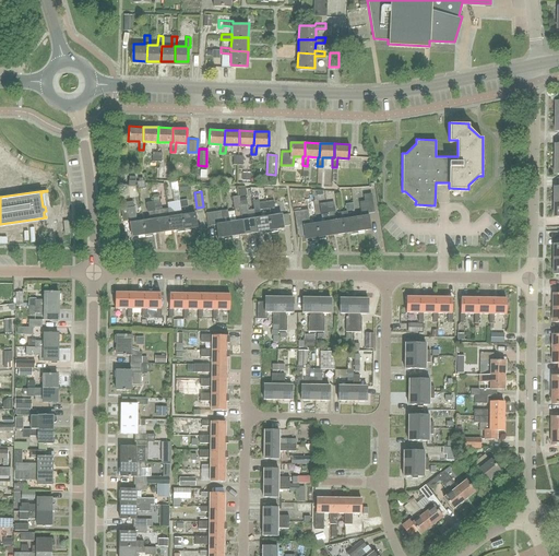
[(361,215),(355,216),(357,231),(364,229),(364,227),(370,226),(367,211),(373,210),(370,192),(364,193),(364,200),(359,200),(361,215)]
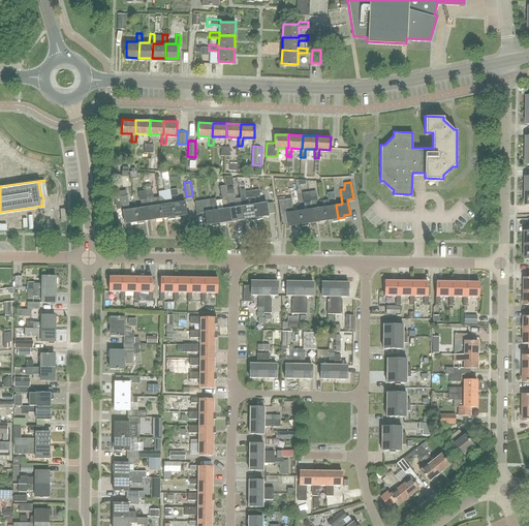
[(217,209),(219,223),(225,222),(225,220),(231,219),(225,183),(220,184),(223,208),(217,209)]
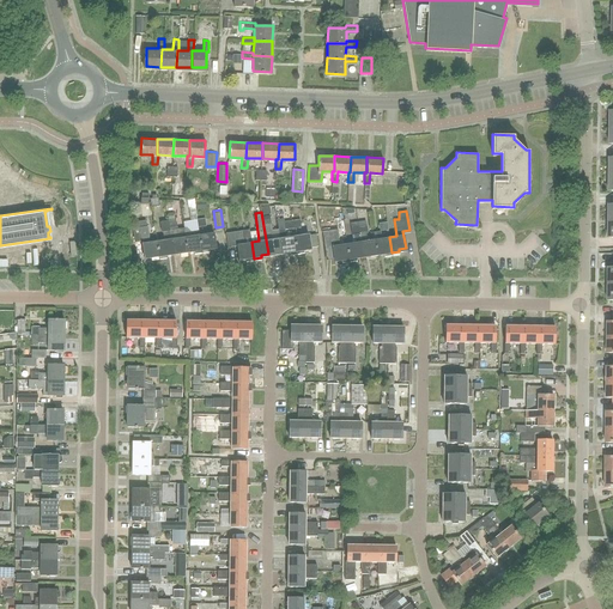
[(280,237),(271,238),(269,229),(272,229),(269,213),(262,214),(262,212),(261,212),(268,254),(281,253),(280,237)]
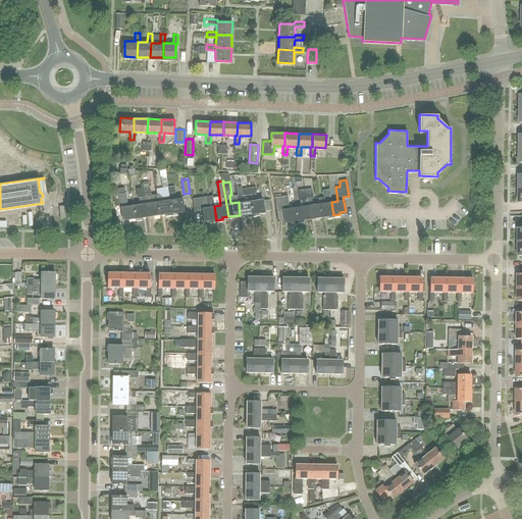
[(115,188),(115,194),(113,194),(114,205),(120,204),(122,219),(128,218),(129,219),(136,219),(134,205),(126,206),(125,200),(126,199),(125,192),(124,186),(115,188)]
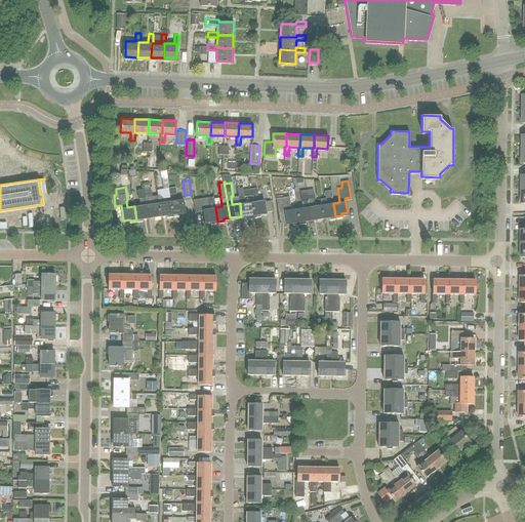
[(148,216),(161,215),(157,194),(152,194),(152,189),(150,187),(144,188),(148,216)]
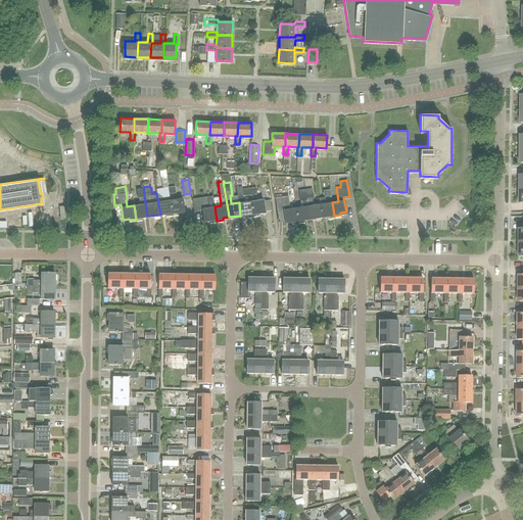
[(312,186),(304,187),(308,205),(310,218),(322,216),(320,203),(314,204),(313,197),(314,197),(312,186)]
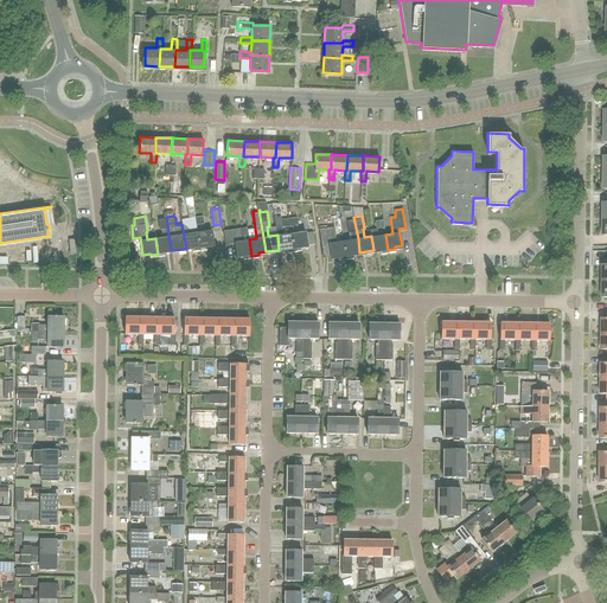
[(161,228),(163,237),(155,238),(158,255),(165,254),(165,251),(171,250),(166,217),(158,218),(160,228),(161,228)]
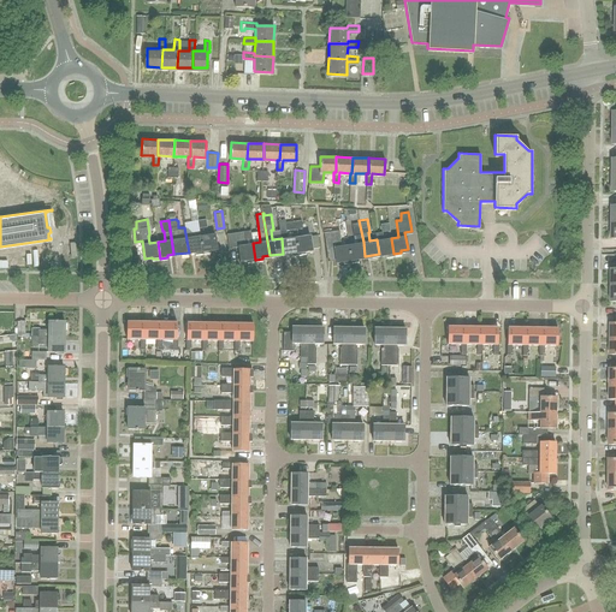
[(363,242),(359,220),(353,221),(356,243),(349,244),(351,261),(359,260),(359,257),(365,256),(363,242)]
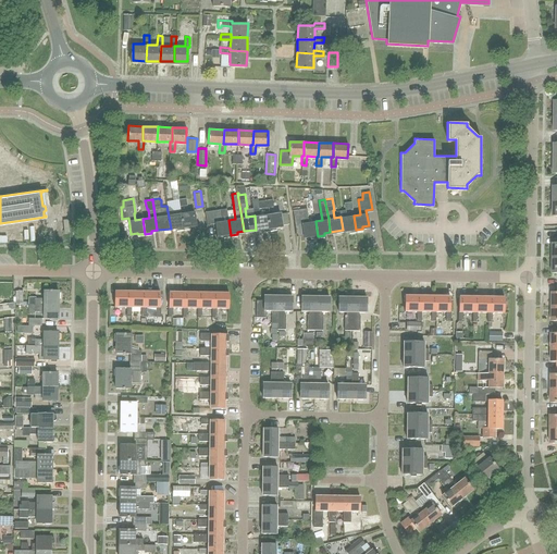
[(170,205),(166,206),(171,229),(176,228),(176,229),(183,229),(181,213),(180,208),(173,209),(170,205)]
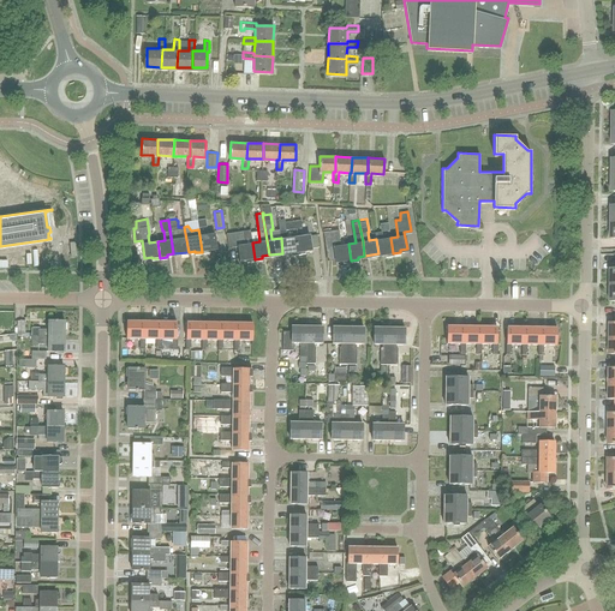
[(296,237),(288,237),(287,228),(286,228),(286,227),(279,228),(281,238),(282,253),(290,252),(291,255),(298,253),(296,237)]
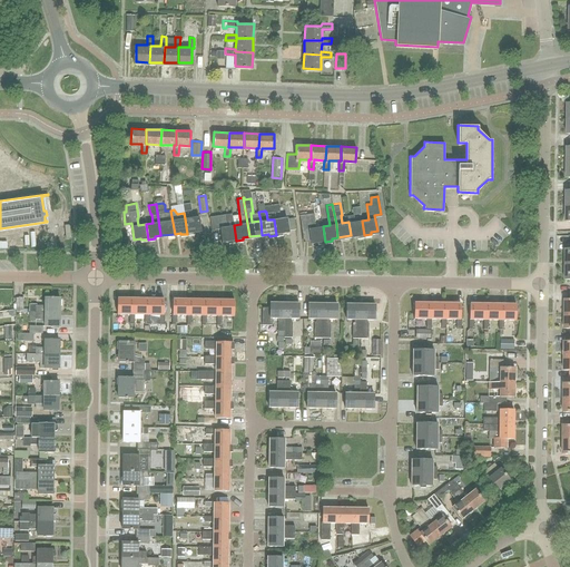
[(323,226),(315,227),(314,218),(315,218),(314,211),(300,214),(302,226),(308,225),(311,242),(317,241),(318,243),(325,242),(323,226)]
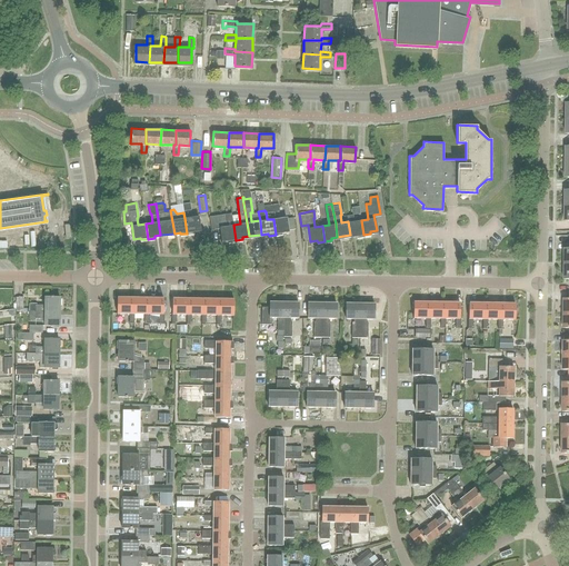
[(229,241),(236,240),(233,225),(231,211),(209,215),(211,228),(219,227),(222,240),(229,239),(229,241)]
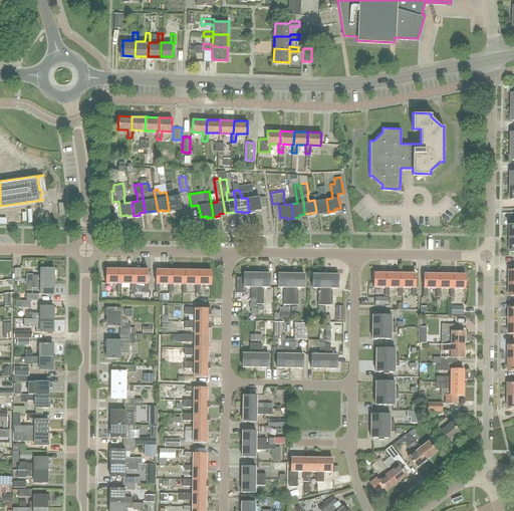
[(313,193),(314,200),(316,212),(322,211),(322,213),(328,212),(326,199),(320,200),(319,192),(313,193)]
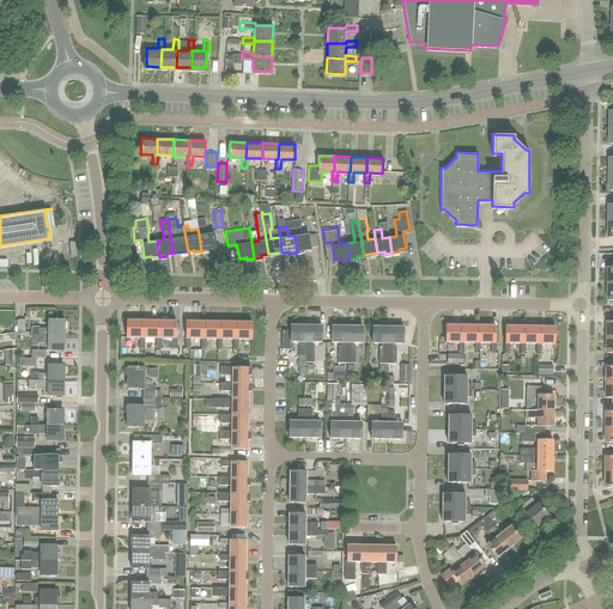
[(199,235),(201,251),(210,249),(210,248),(216,247),(214,232),(199,235)]
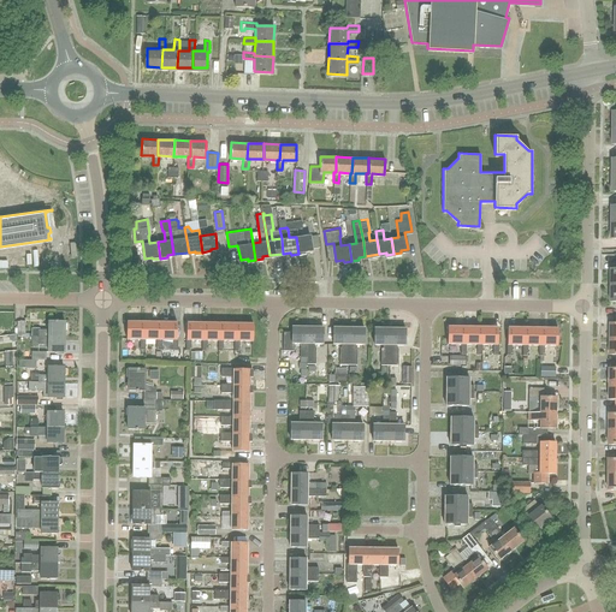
[(318,233),(296,237),(298,254),(306,253),(306,250),(312,249),(312,247),(320,245),(318,233)]
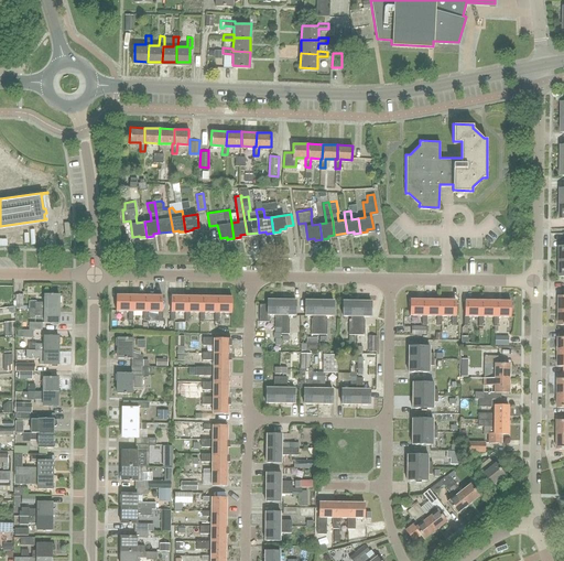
[(45,292),(45,300),(35,300),(35,299),(29,299),(29,306),(58,306),(58,300),(61,300),(61,294),(60,294),(60,292),(45,292)]
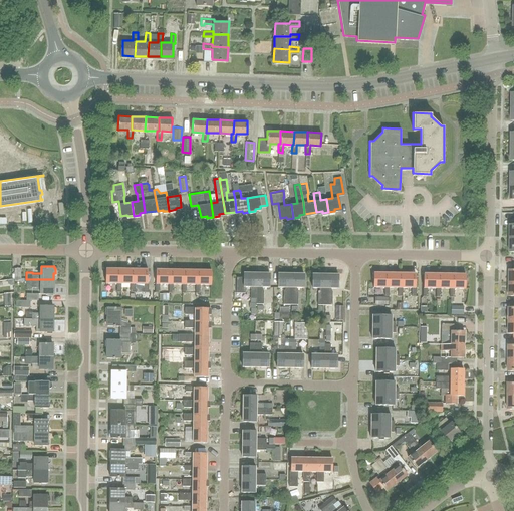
[(106,267),(106,281),(117,281),(117,289),(121,289),(121,281),(120,281),(120,267),(106,267)]
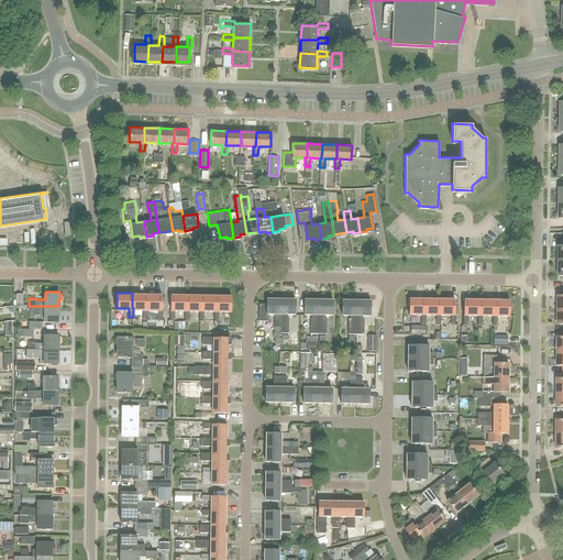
[(132,293),(132,308),(133,308),(143,308),(143,318),(148,318),(148,308),(146,308),(147,294),(147,293),(132,293)]
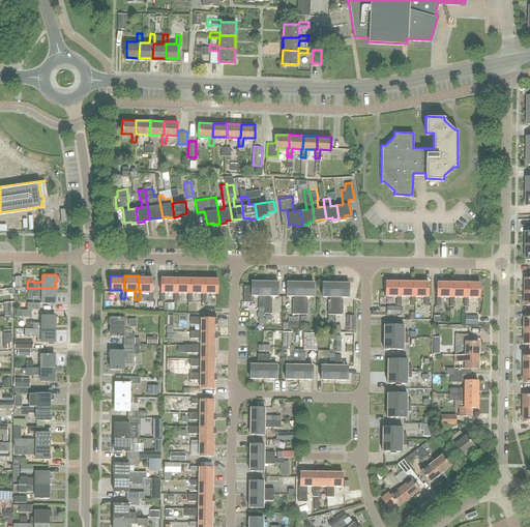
[(139,276),(138,290),(140,290),(149,290),(148,299),(153,299),(153,290),(152,290),(153,275),(139,275),(139,276)]
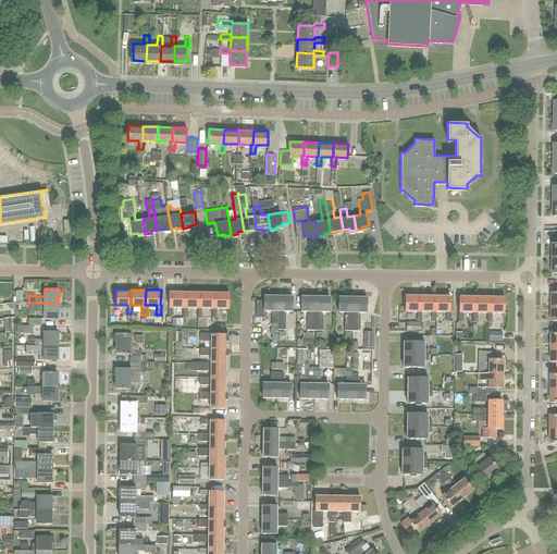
[(169,306),(169,315),(173,315),(173,306),(183,306),(183,305),(184,305),(185,291),(169,291),(169,306)]
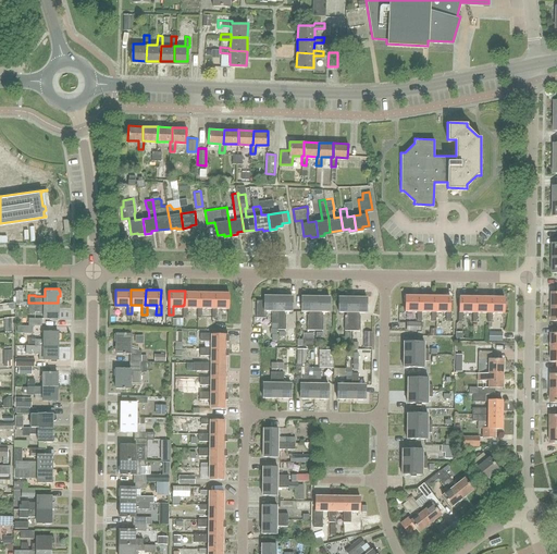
[(183,306),(183,315),(187,316),(187,306),(198,306),(198,305),(199,305),(199,291),(185,291),(184,305),(183,305),(183,306)]
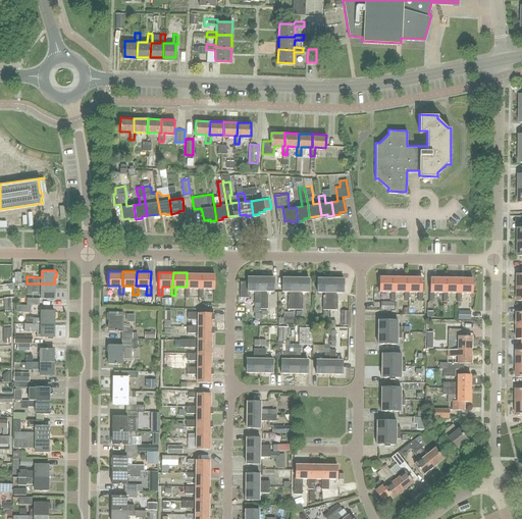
[(186,287),(186,296),(190,296),(190,287),(199,288),(199,286),(200,286),(201,272),(187,272),(187,286),(186,286),(186,287)]
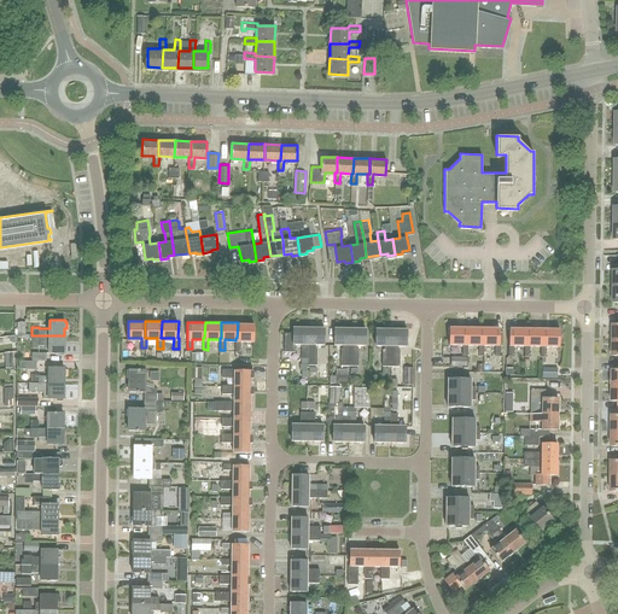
[(235,340),(235,350),(240,350),(242,340),(254,340),(255,323),(238,322),(237,338),(235,338),(235,340)]
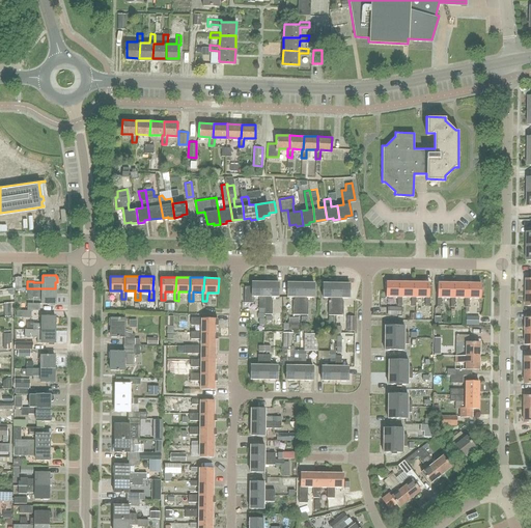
[(259,310),(264,310),(264,280),(251,280),(251,285),(250,285),(250,284),(244,284),(244,301),(253,301),(253,295),(259,295),(259,310)]
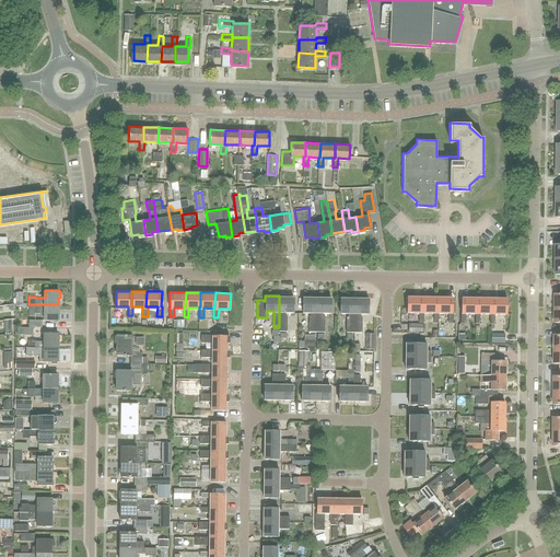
[(279,327),(279,329),(287,329),(287,313),(286,313),(286,311),(293,311),(293,296),(279,296),(279,327)]
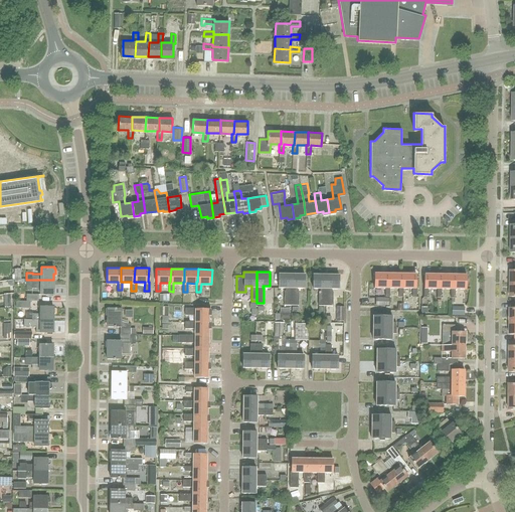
[(291,304),(292,273),(279,272),(279,286),(286,286),(286,289),(285,289),(284,304),(291,304)]
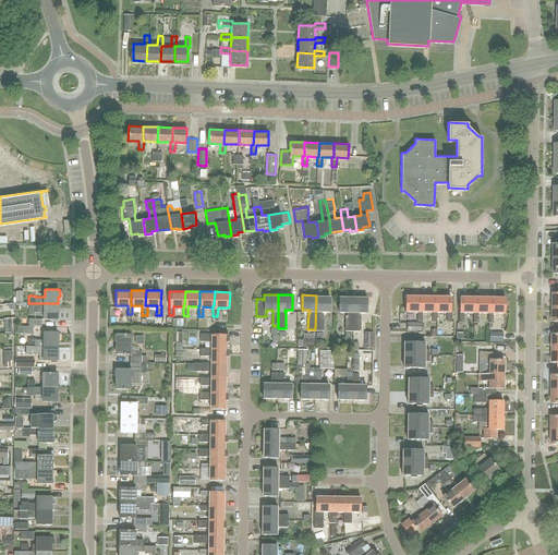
[(405,294),(404,310),(417,310),(417,320),(422,320),(423,310),(420,310),(421,294),(405,294)]
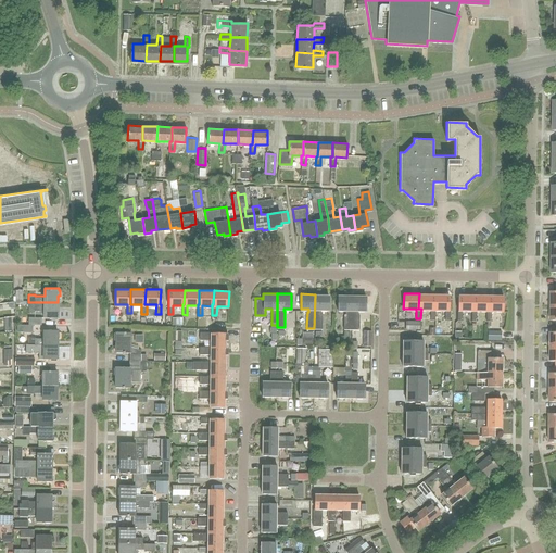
[(419,293),(418,309),(421,309),(430,309),(430,318),(434,318),(436,310),(436,309),(433,309),(433,293),(419,293)]
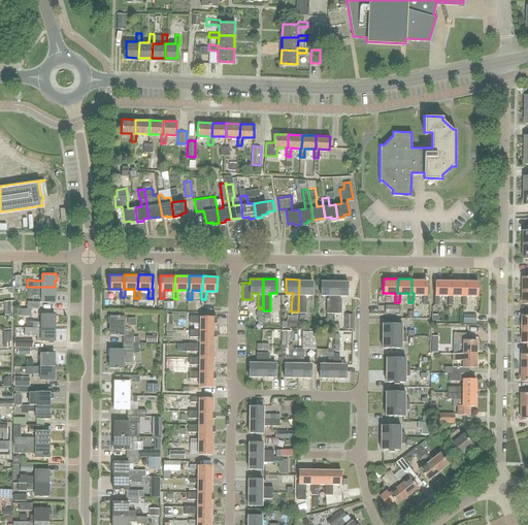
[(411,280),(411,293),(414,293),(414,294),(422,294),(422,302),(427,302),(427,294),(426,294),(426,280),(411,279),(411,280)]
